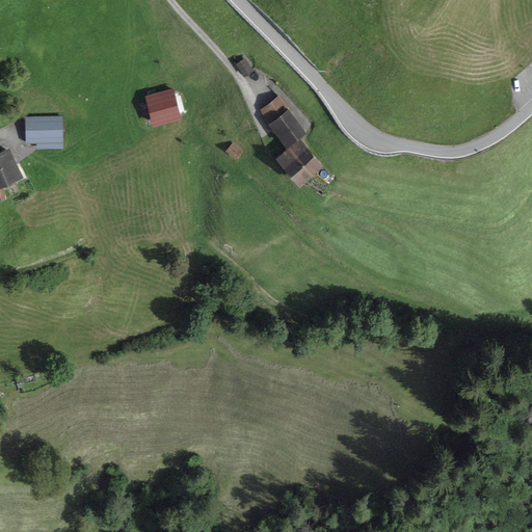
[(237,68),(246,81),(257,74),(246,60),(237,68)]
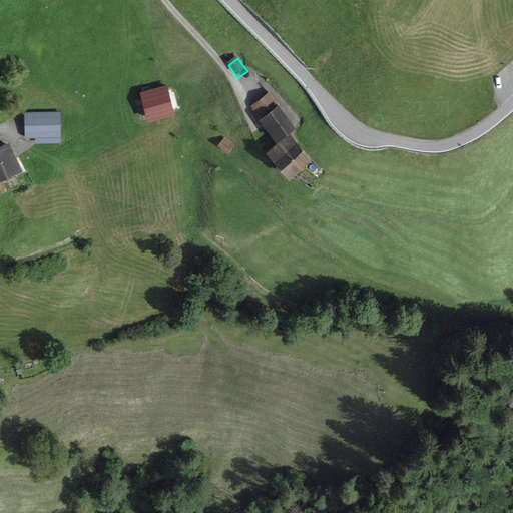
[(168,84),(141,91),(148,118),(175,111),(175,110),(180,108),(177,95),(171,96),(168,84)]
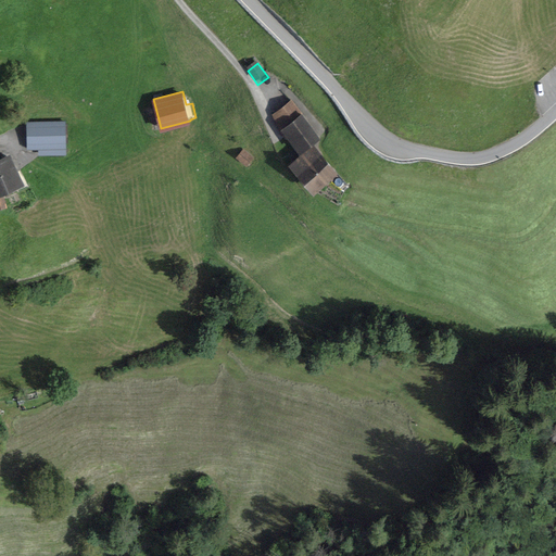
[(290,99),(272,113),(277,125),(286,138),(288,136),(300,152),(313,141),(319,136),(290,99)]
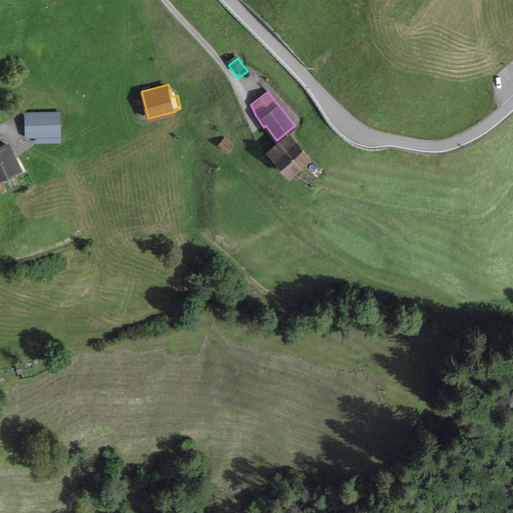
[(61,110),(24,111),(24,136),(36,136),(36,142),(61,142),(61,110)]
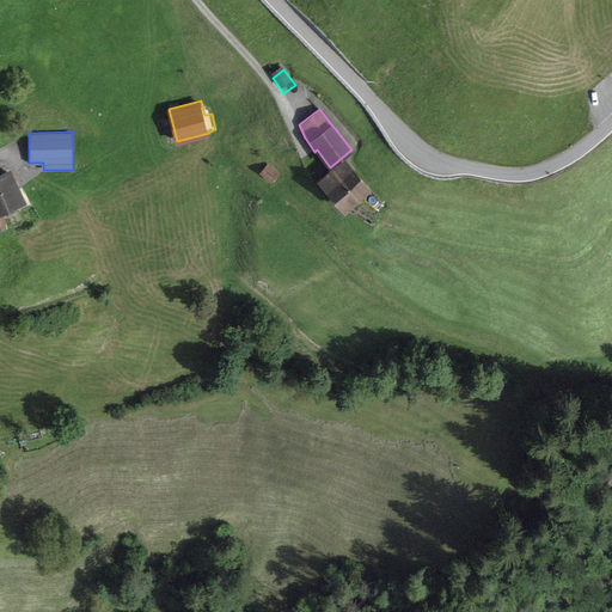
[(330,167),(318,178),(346,210),(372,188),(344,155),(330,167)]
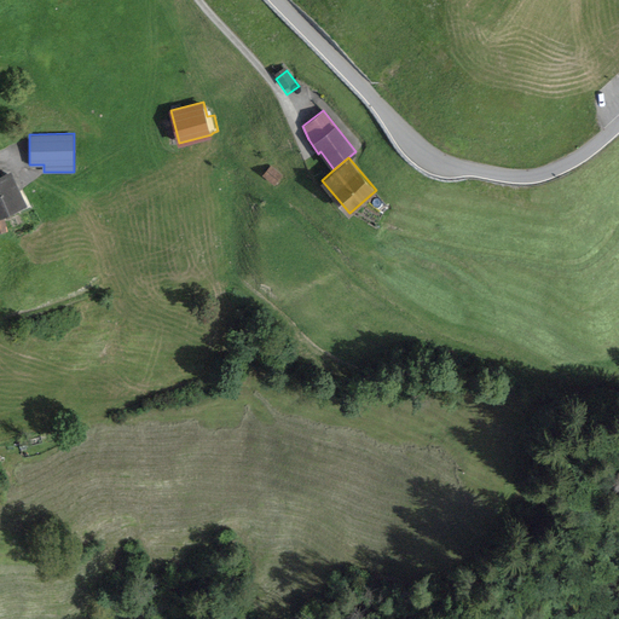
[(283,175),(271,165),(262,174),(275,185),(283,175)]
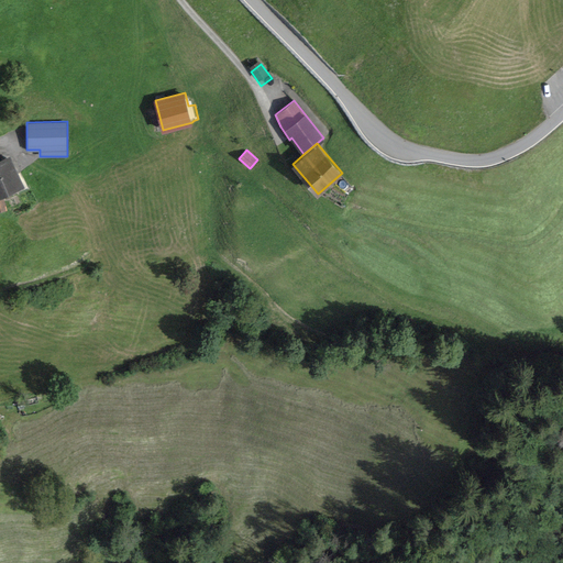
[(0,195),(25,184),(10,153),(1,157),(0,154),(0,195)]
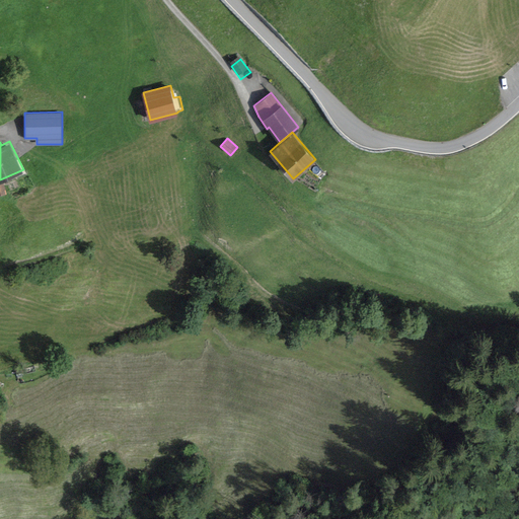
[(1,385),(0,385),(0,417),(9,415),(1,385)]
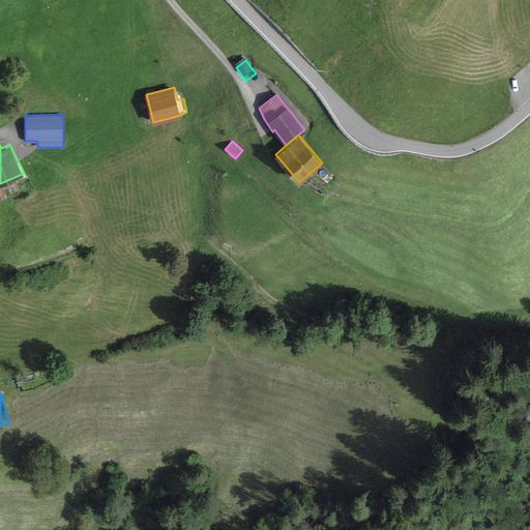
All buildings are outlined.
